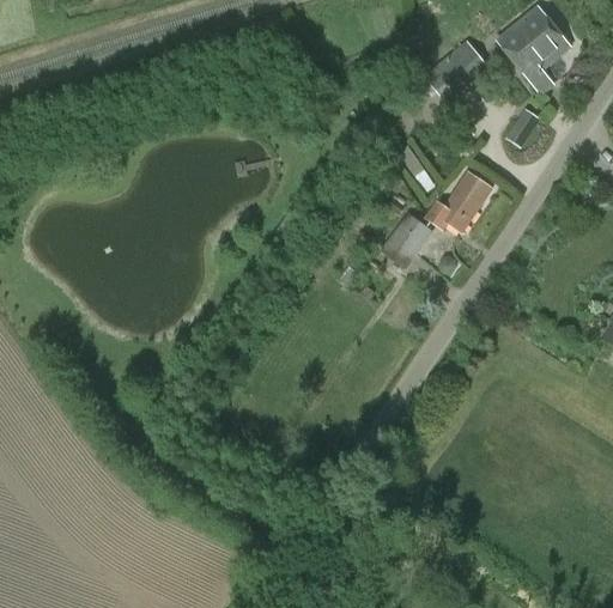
[(556,83),(542,67),(570,44),(538,5),(497,38),(530,78),(529,79),(542,95),(556,83)]
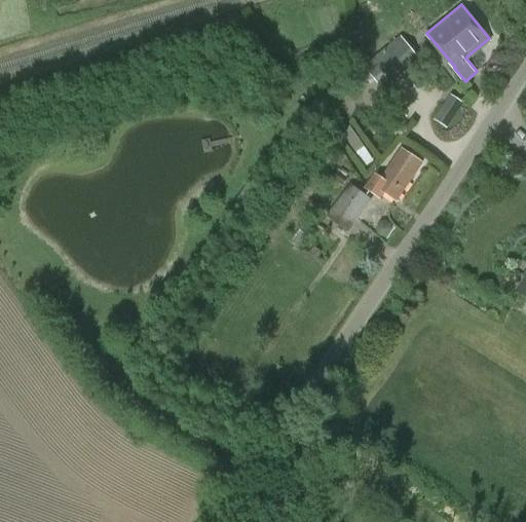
[(381,84),(418,53),(401,33),(365,64),(381,84)]
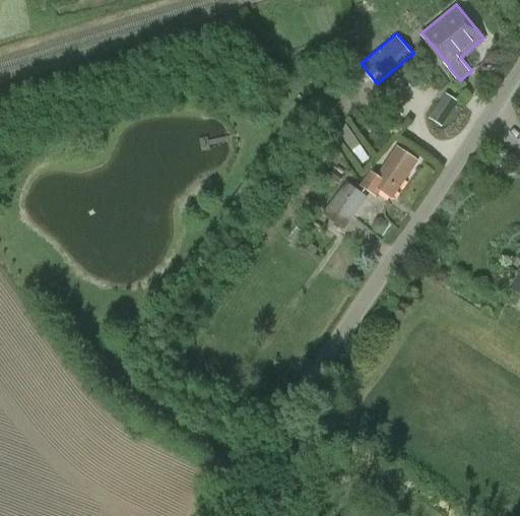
[(442,123),(455,103),(444,93),(430,116),(442,123)]
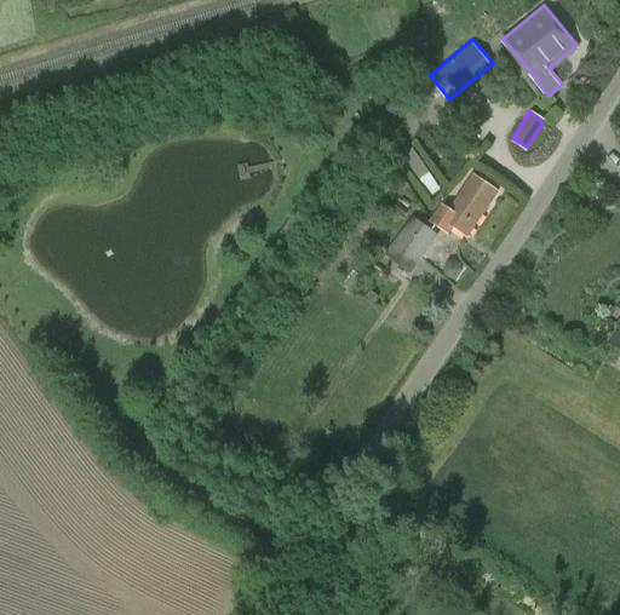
[(474,172),(451,206),(442,200),(430,218),(448,230),(453,224),(468,234),(498,189),(474,172)]
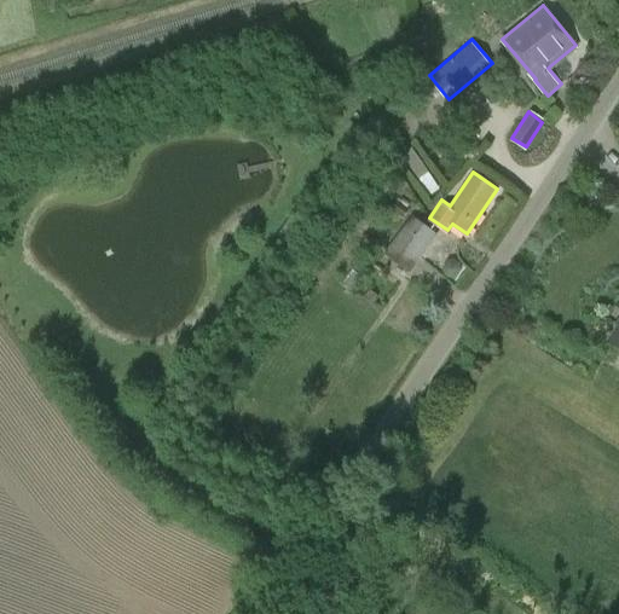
[(438,231),(410,213),(385,252),(410,270),(438,231)]
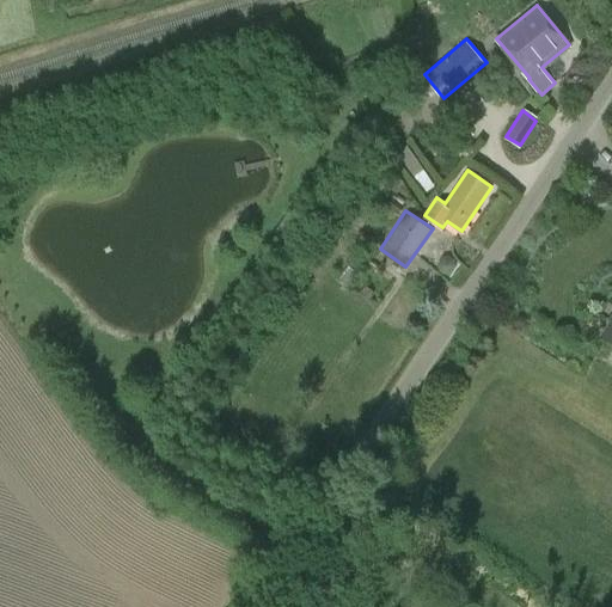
All buildings are outlined.
